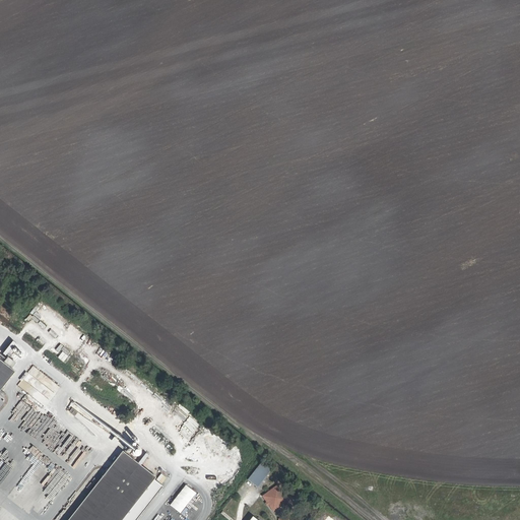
[(63,351),(59,358),(64,362),(69,355),(63,351)]
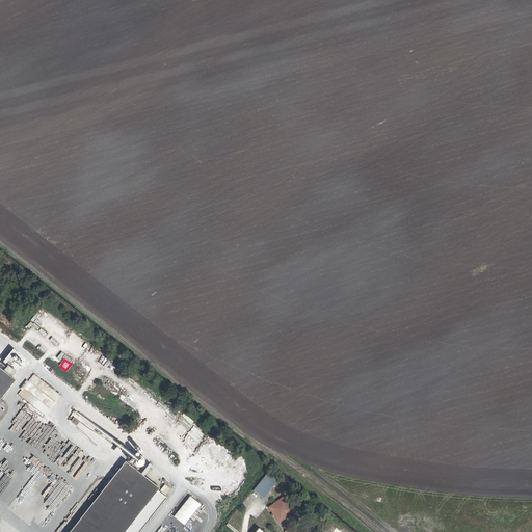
[(0,396),(14,380),(0,369),(0,396)]
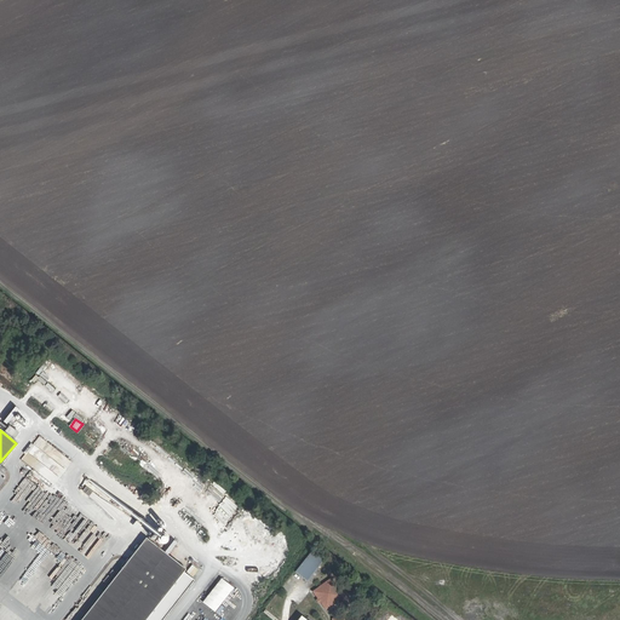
[(0,461),(0,469),(19,446),(16,443),(0,461)]
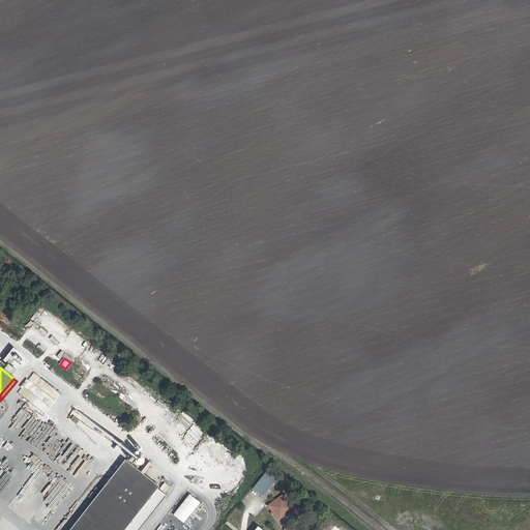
[(71,529),(126,529),(158,490),(160,487),(126,461),(71,529)]
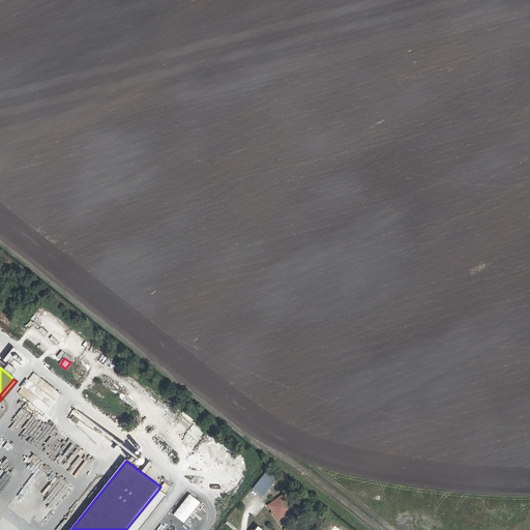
[(264,498),(280,478),(269,470),(254,490),(264,498)]
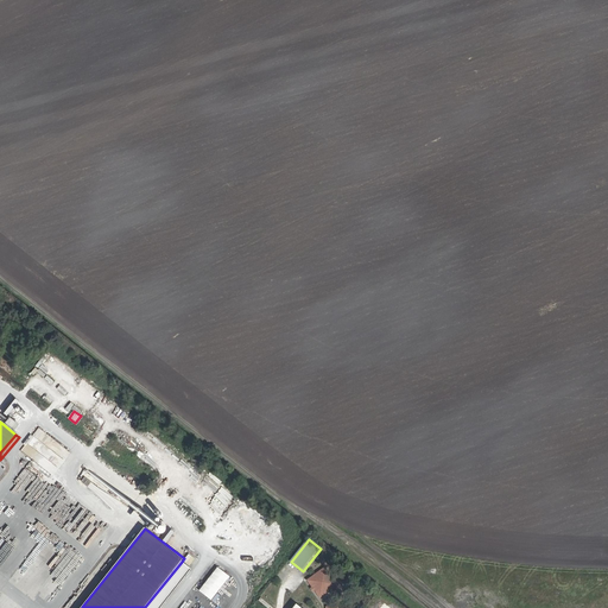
[(162,607),(192,570),(182,562),(145,607),(162,607)]
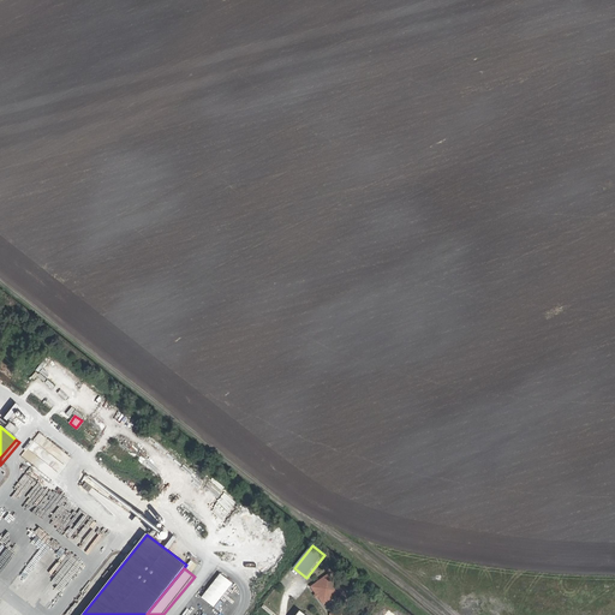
[(221,572),(202,597),(215,607),(233,581),(221,572)]
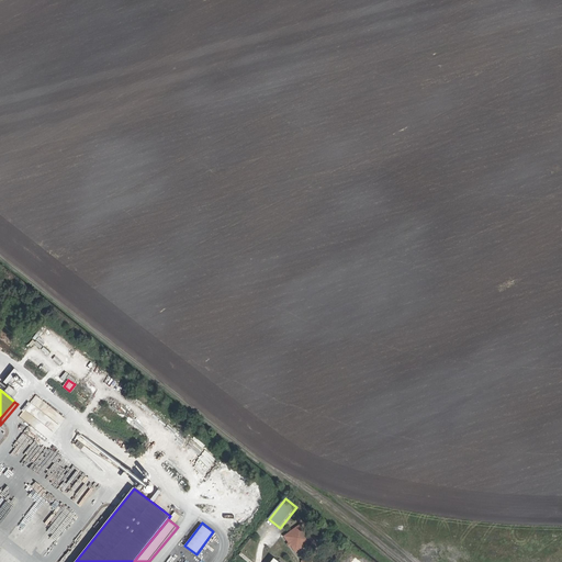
[(313,540),(301,524),(284,536),(296,552),(313,540)]
